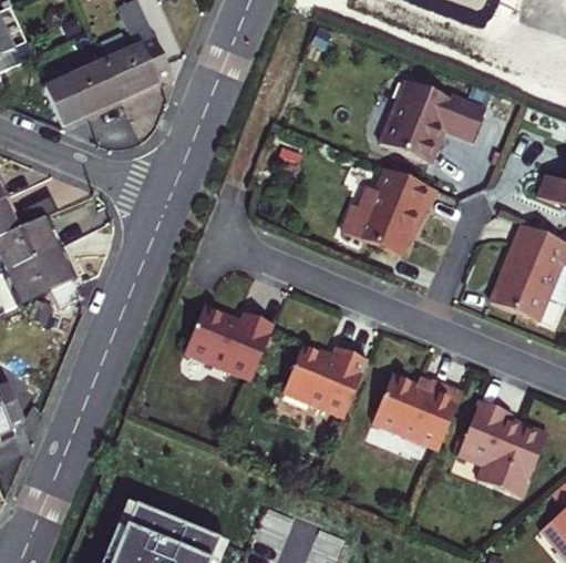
[(105,60),(125,103),(154,90),(178,79),(141,0),(130,0),(117,6),(136,45),(105,60)]
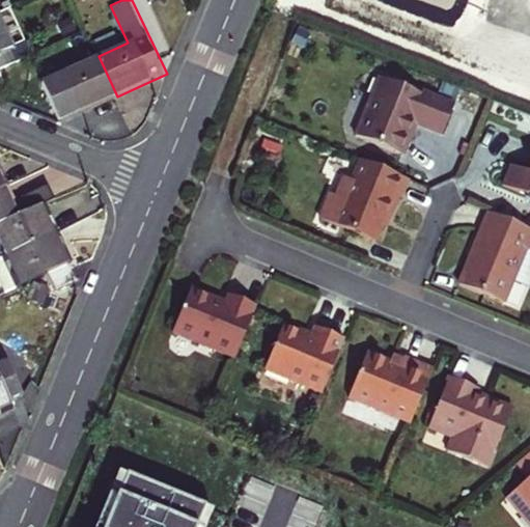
[(0,66),(35,50),(30,37),(11,46),(0,20),(0,66)]
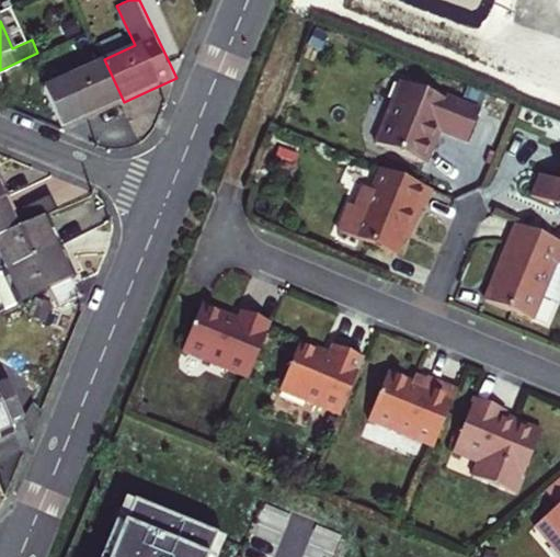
[(93,116),(124,102),(104,59),(45,87),(65,129),(93,116)]
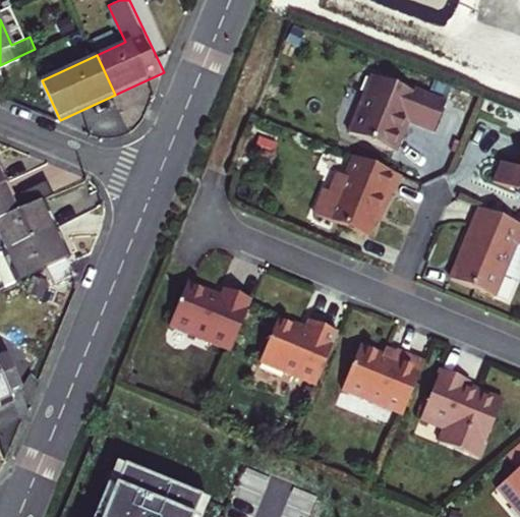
[(414,88),(413,90),(374,73),(366,94),(363,95),(358,106),(360,108),(351,130),(396,149),(405,128),(404,125),(407,117),(435,128),(447,101),(414,88)]
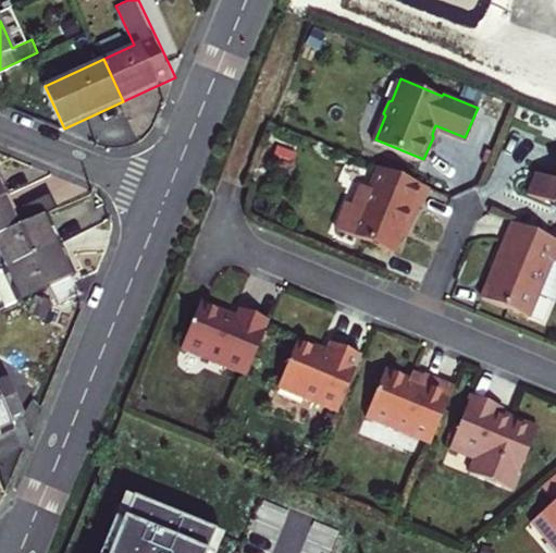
[(429,185),(379,164),(370,186),(361,183),(354,201),(347,199),(336,226),(395,250),(416,200),(421,203),(429,185)]
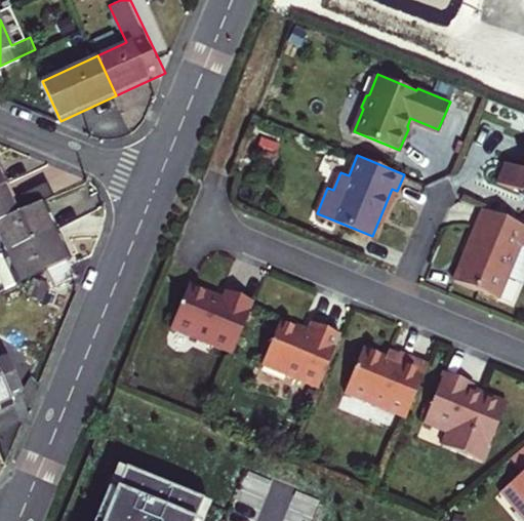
[(523,167),(508,160),(498,181),(522,190),(523,189),(523,167)]
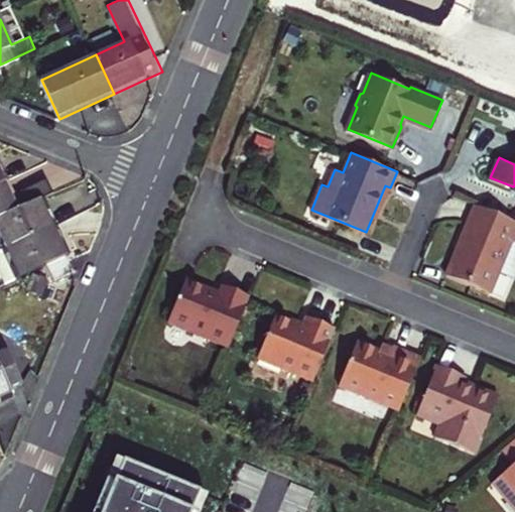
[(21,187),(28,202),(44,194),(52,189),(46,175),(21,187)]
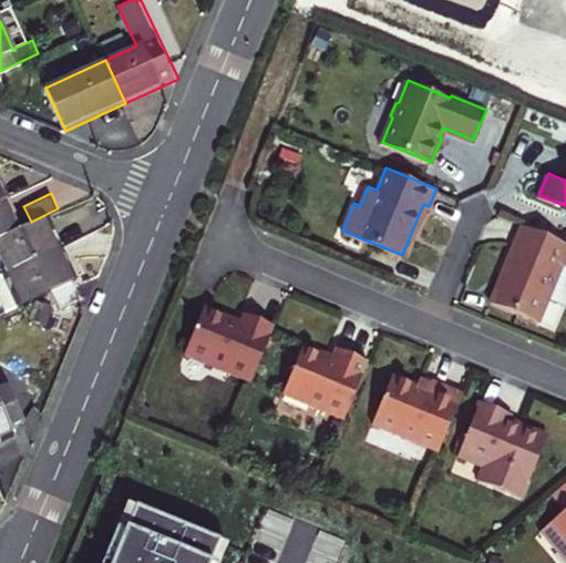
[(0,236),(23,226),(13,204),(9,195),(0,198),(0,236)]
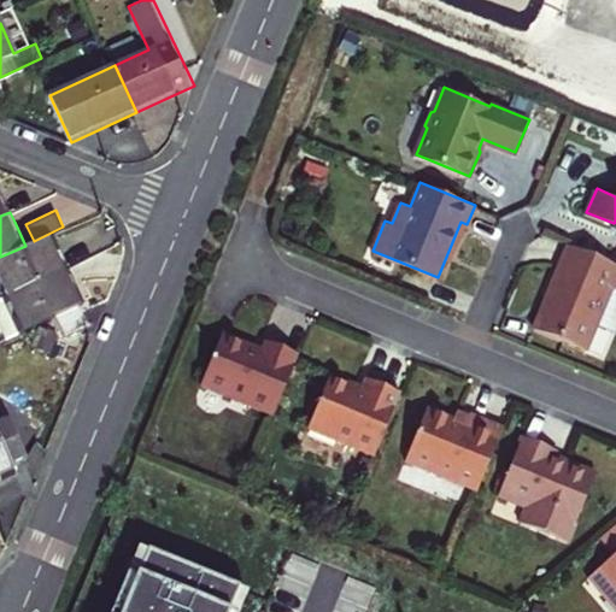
[(0,298),(69,266),(60,249),(53,231),(34,241),(25,246),(0,257),(0,298)]
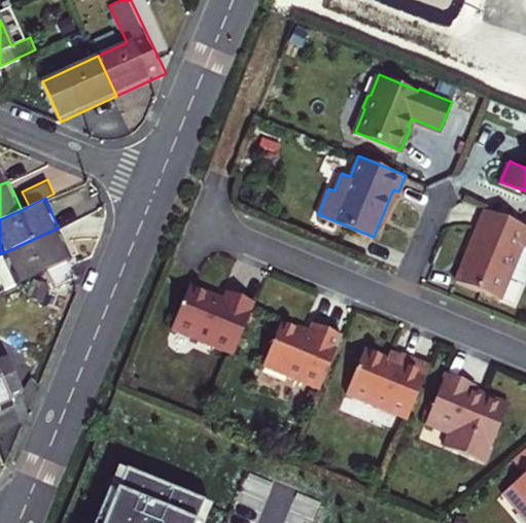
[(525,224),(486,208),(456,280),(500,298),(510,275),(523,243),(525,244),(525,224)]
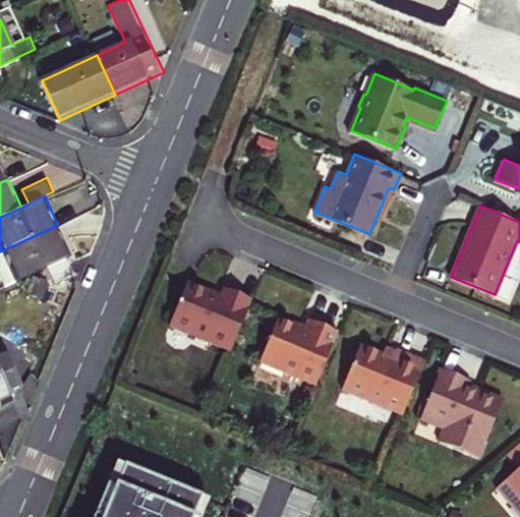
[(0,273),(5,284),(47,265),(66,255),(70,253),(68,247),(58,225),(0,251),(0,273)]
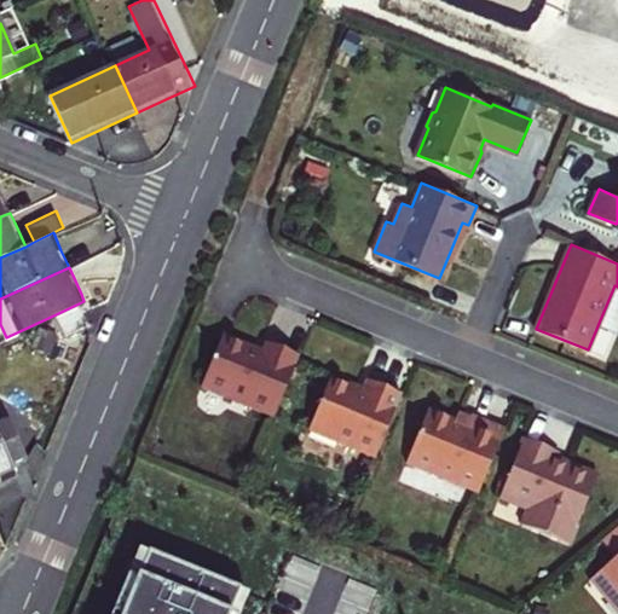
[(617,287),(614,285),(599,323),(616,330),(617,325),(617,287)]
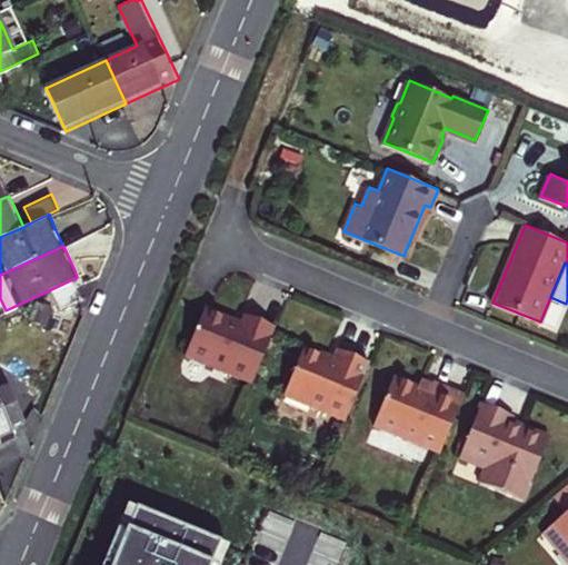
[(60,308),(81,298),(76,286),(72,279),(51,289),(60,308)]
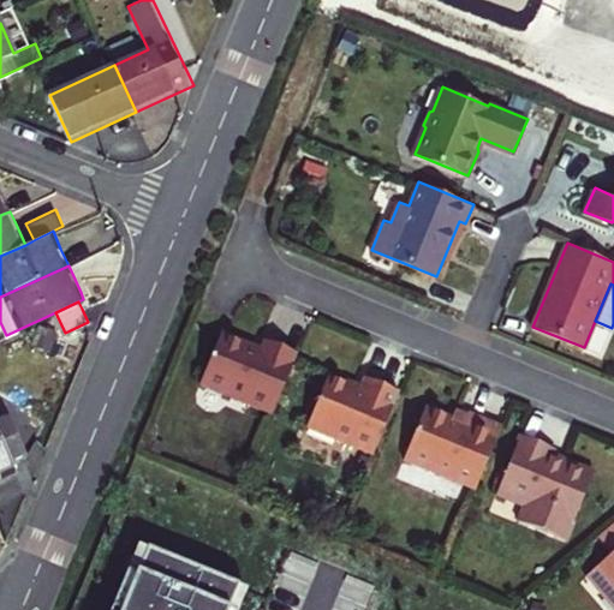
[(59,330),(40,323),(31,342),(52,351),(59,330)]
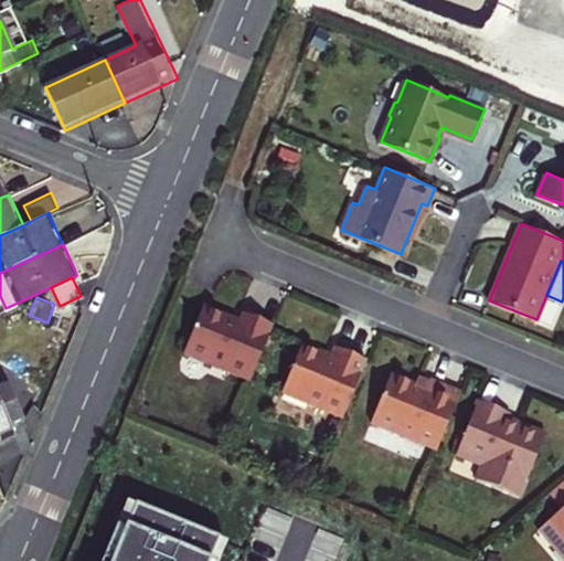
[(241,319),(204,304),(184,351),(252,378),(274,323),(244,310),(241,319)]
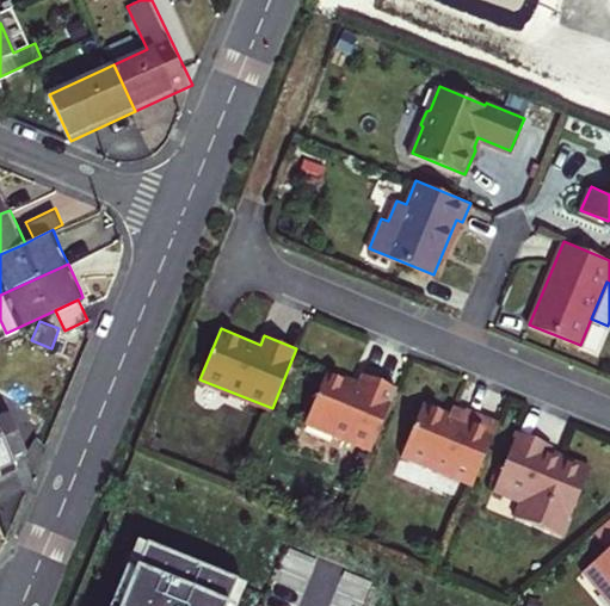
[(371,447),(396,387),(364,372),(359,385),(326,371),(306,420),(371,447)]
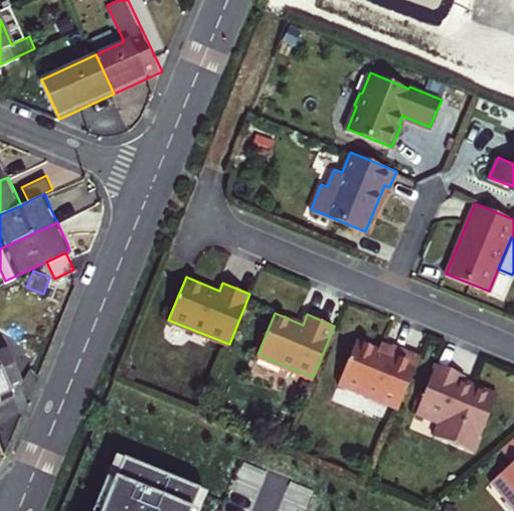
[(379,349),(356,339),(339,382),(399,406),(420,356),(393,344),(389,353),(379,349)]
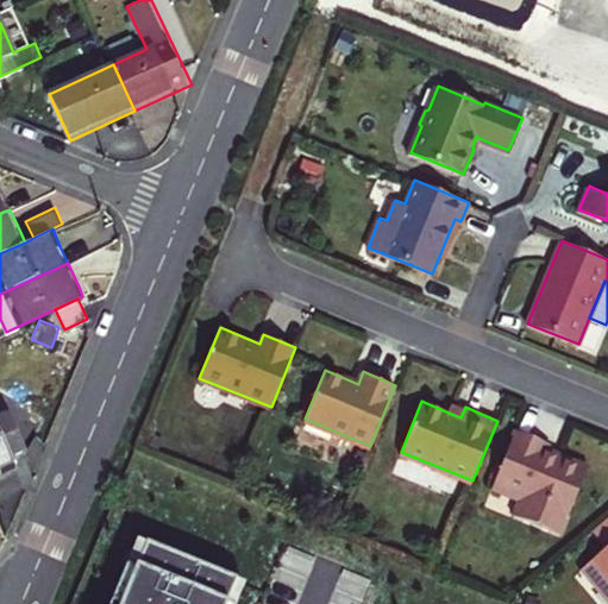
[(449,413),(461,417),(465,407),(452,402),(449,413)]
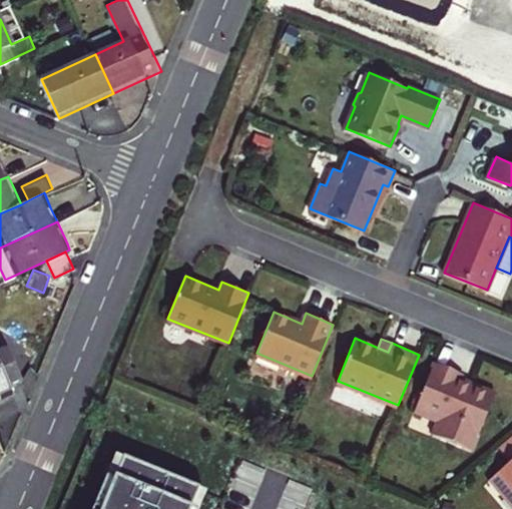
[(0,395),(24,384),(5,345),(0,347),(0,395)]
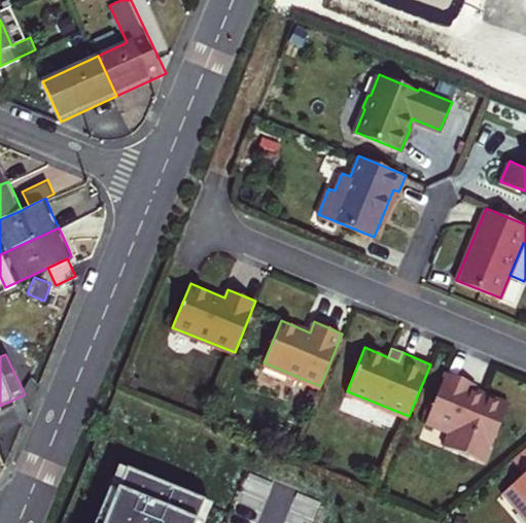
[(447,371),(426,421),(451,430),(445,445),(485,461),(510,403),(482,391),(480,395),(471,392),(476,382),(447,371)]
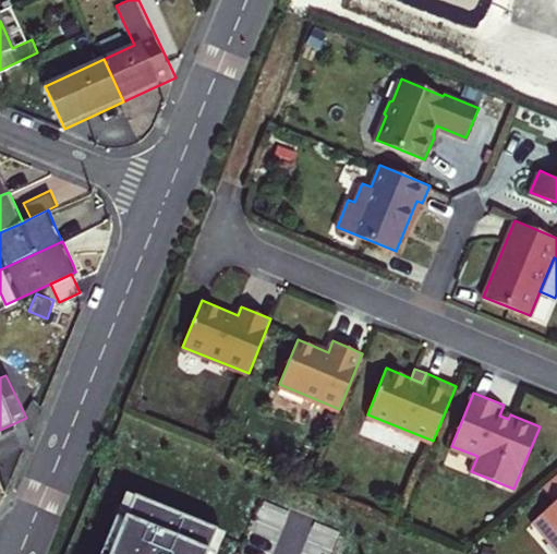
[(556,500),(533,520),(547,538),(551,536),(556,543),(556,500)]
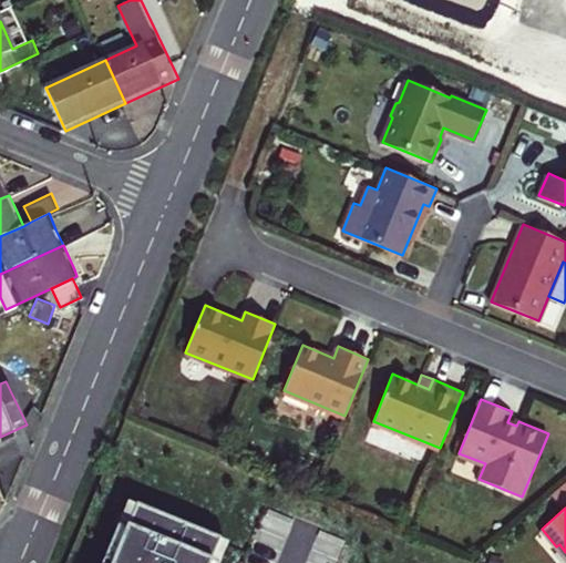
[(109,562),(215,562),(223,545),(131,510),(109,562)]
